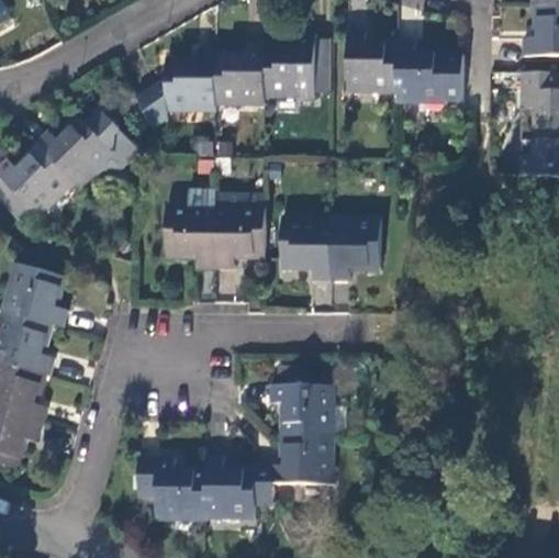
[(0,24),(9,20),(0,3),(0,24)]
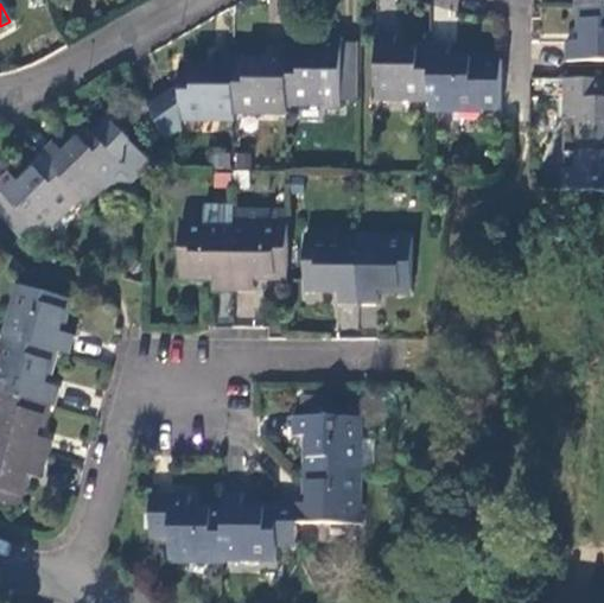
[(603,61),(603,7),(577,8),(576,43),(564,42),(564,61),(603,61)]
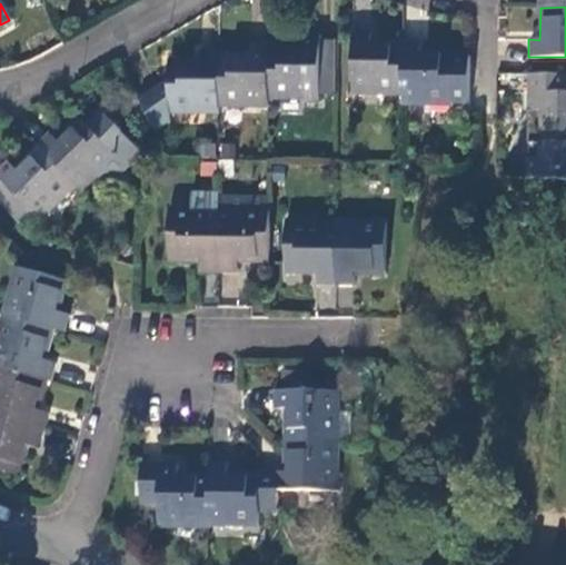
[(400,90),(400,42),(369,42),(369,29),(350,29),(350,90),(400,90)]
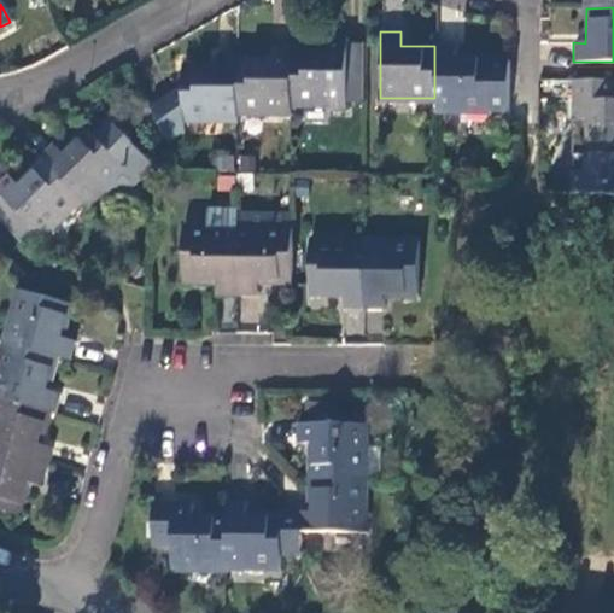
[(288,52),(288,101),(341,103),(343,36),(323,36),(322,52),(288,52)]
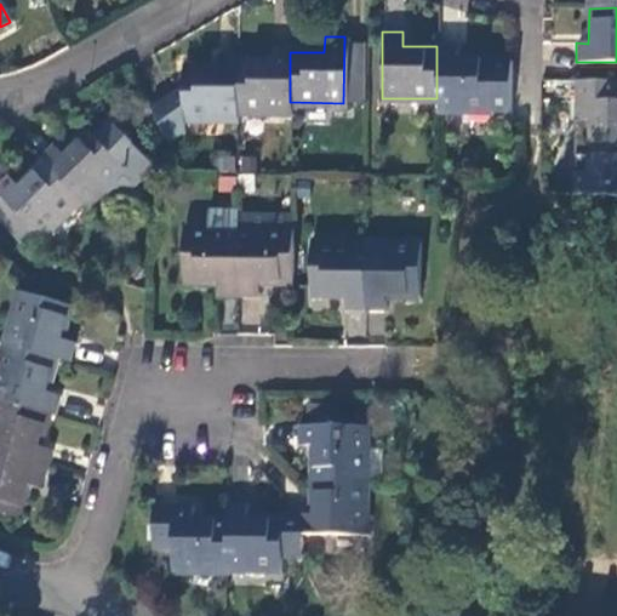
[(457,43),(436,43),(436,46),(436,98),(436,108),(509,108),(509,57),(457,57),(457,43)]
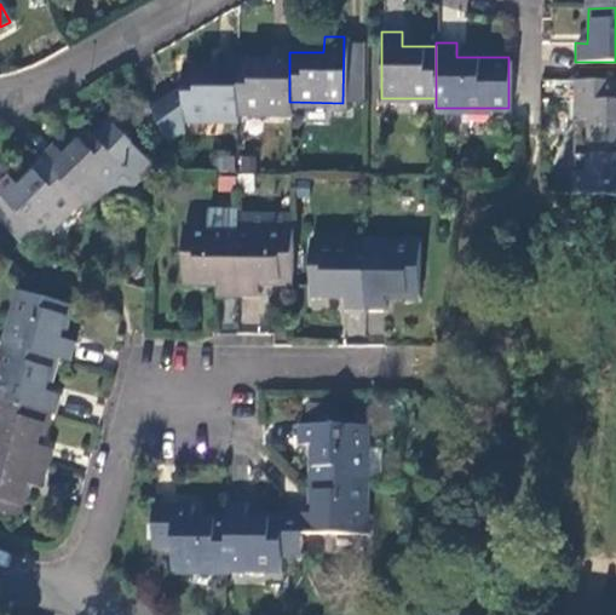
[(236,114),(289,115),(289,102),(289,52),(289,49),(271,49),(271,61),(236,61),(236,114)]
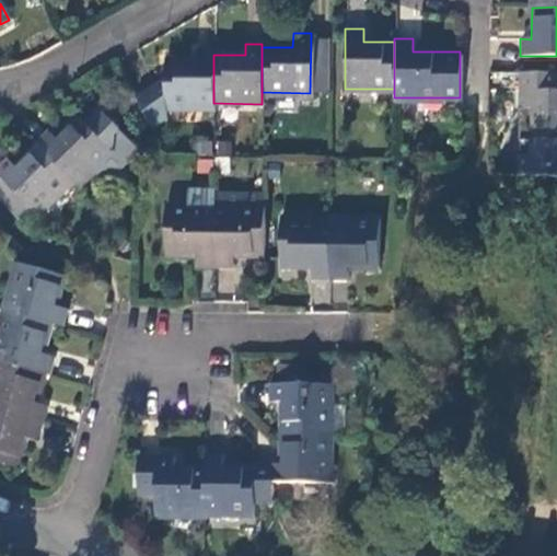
[(165,108),(213,108),(213,103),(213,55),(213,49),(196,49),(196,62),(165,62),(164,81),(134,96),(149,128),(164,122),(165,108)]
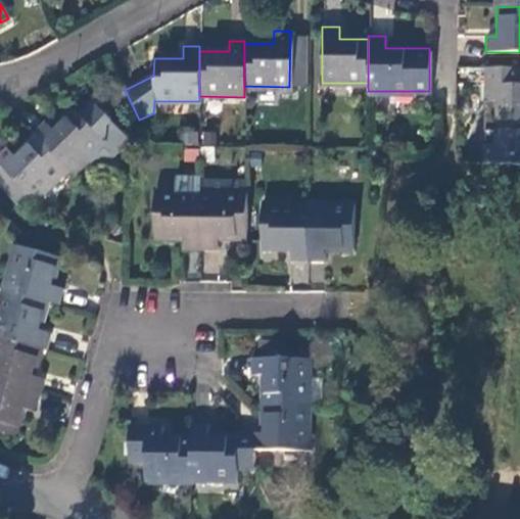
[(519,78),(519,67),(486,67),(485,101),(497,101),(497,110),(484,110),(483,161),(519,163),(519,78)]
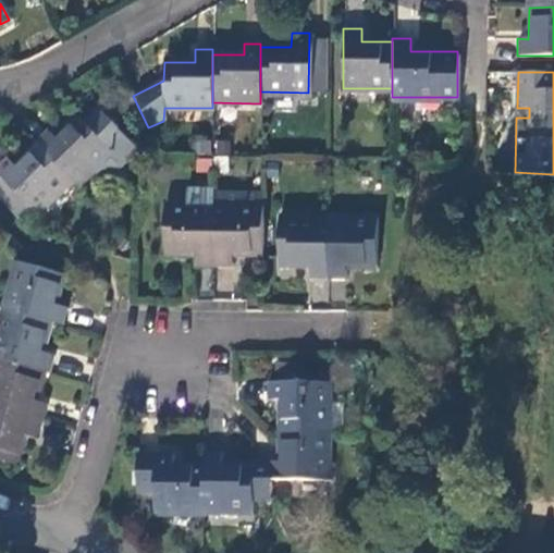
[(46,131),(34,142),(38,147),(71,179),(76,185),(91,171),(99,180),(114,174),(128,162),(134,148),(118,131),(119,130),(98,109),(83,123),(78,119),(56,140),(46,131)]
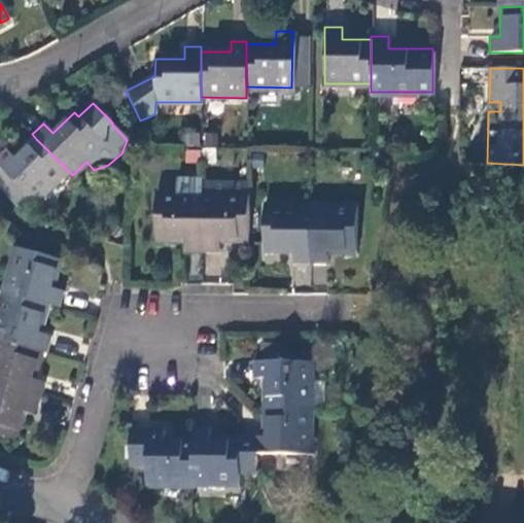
[(33,202),(67,169),(36,139),(14,160),(6,150),(0,155),(0,169),(0,189),(20,210),(31,199),(33,202)]
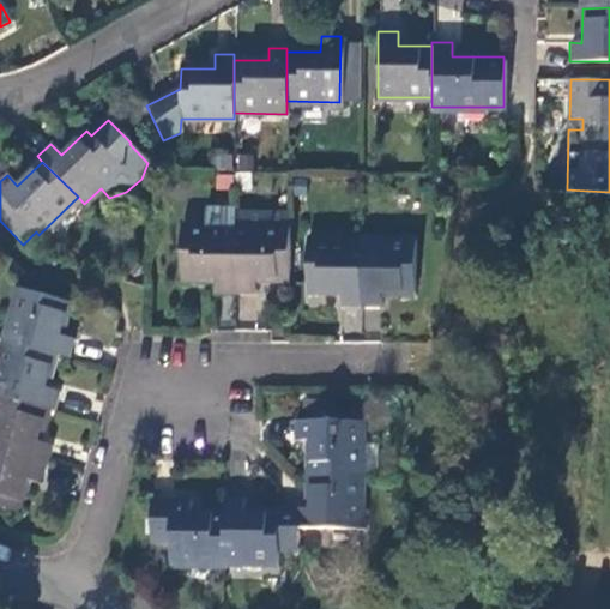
[(233,227),(234,211),(204,210),(203,227),(179,227),(179,277),(212,277),(212,291),(233,291),(233,227)]
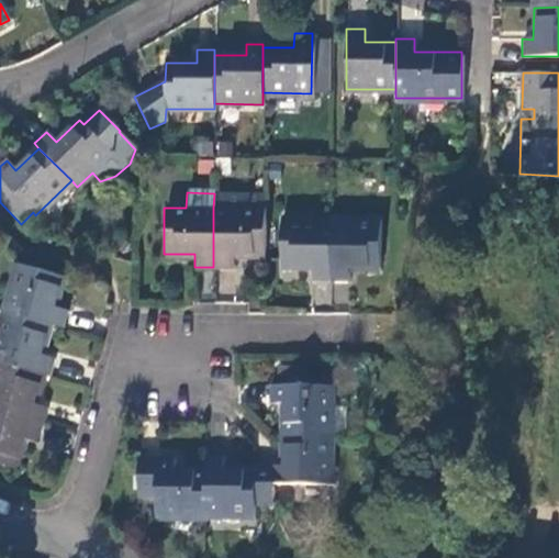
[(228,193),(214,193),(213,208),(228,208),(228,193)]
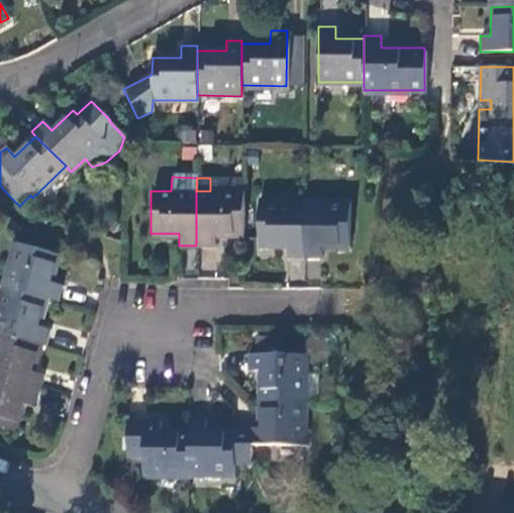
[(242,192),(243,178),(210,178),(210,191),(242,192)]
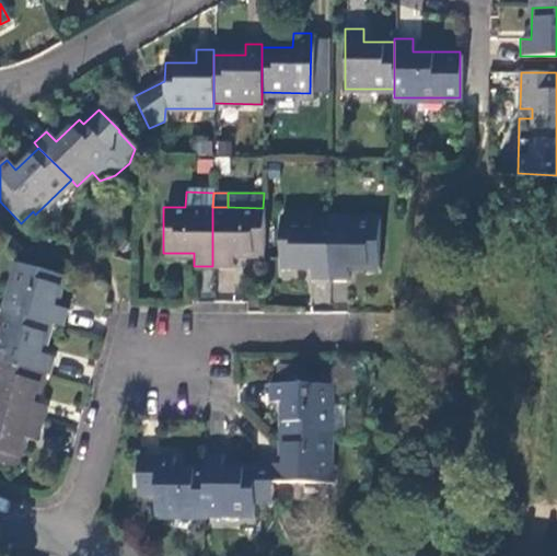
[(228,207),(212,207),(212,266),(231,266),(231,253),(263,253),(263,208),(228,207)]
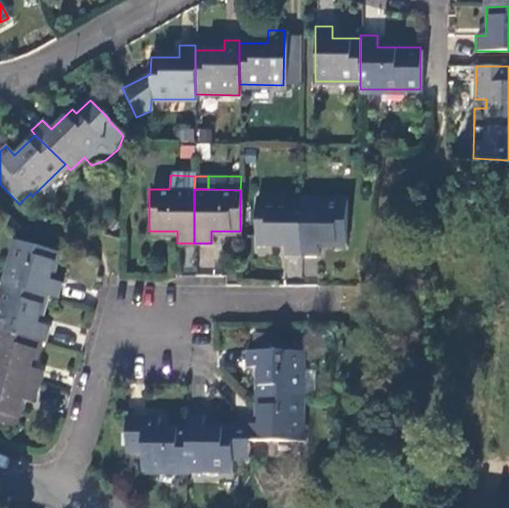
[(300,255),(300,200),(255,200),(254,242),(283,242),(282,255),(300,255)]
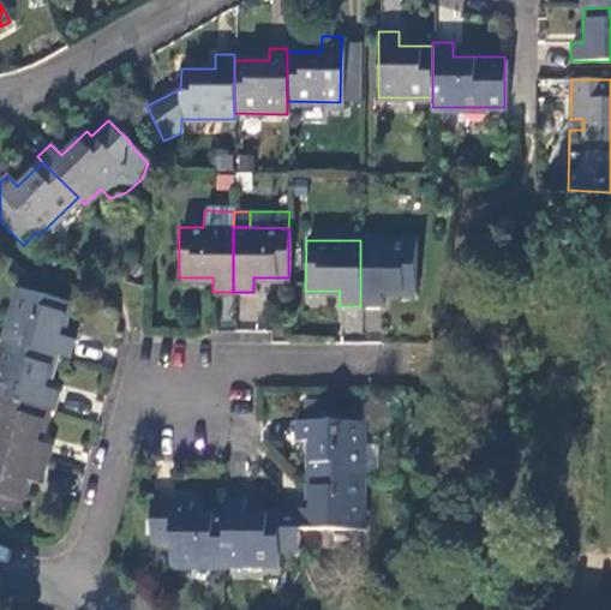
[(414,241),(360,240),(360,306),(378,308),(379,291),(413,292),(414,241)]
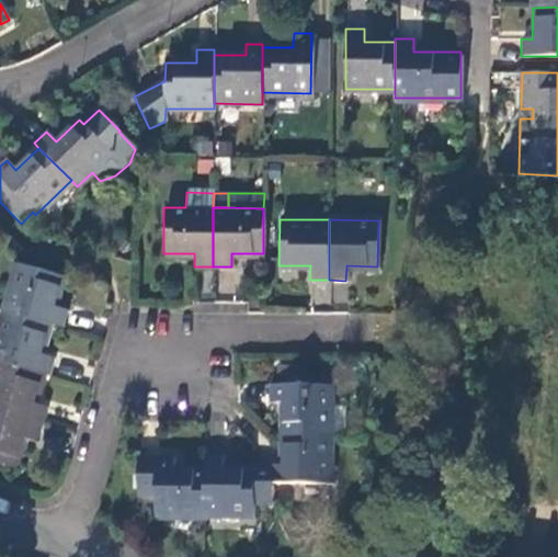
[(49,324),(63,327),(67,310),(54,306),(63,277),(19,264),(4,310),(49,324)]
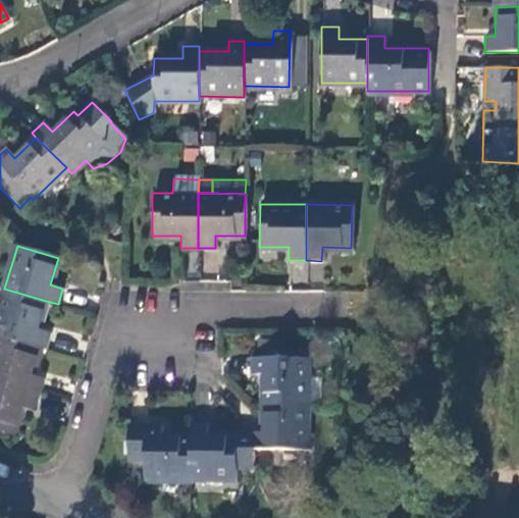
[(38,329),(46,301),(4,289),(0,304),(0,335),(40,347),(46,348),(50,333),(38,329)]
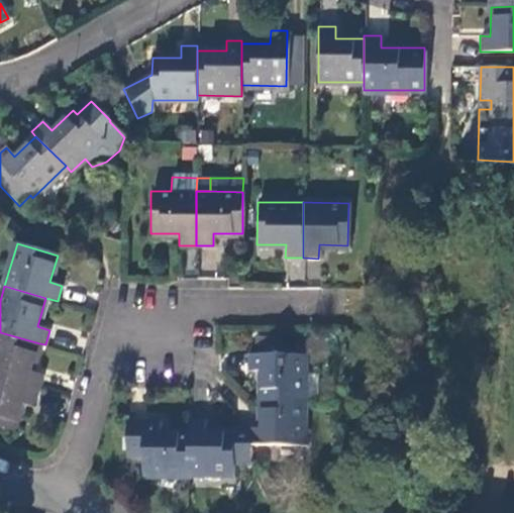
[(31,371),(39,343),(0,332),(0,378),(38,389),(42,374),(31,371)]
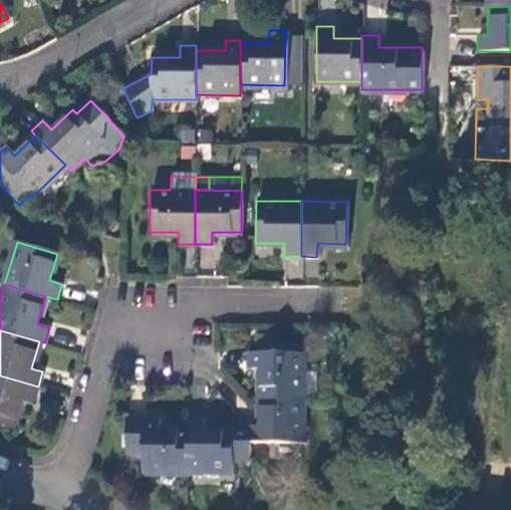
[(257,396),(302,396),(302,369),(303,351),(246,350),(246,366),(258,366),(257,396)]
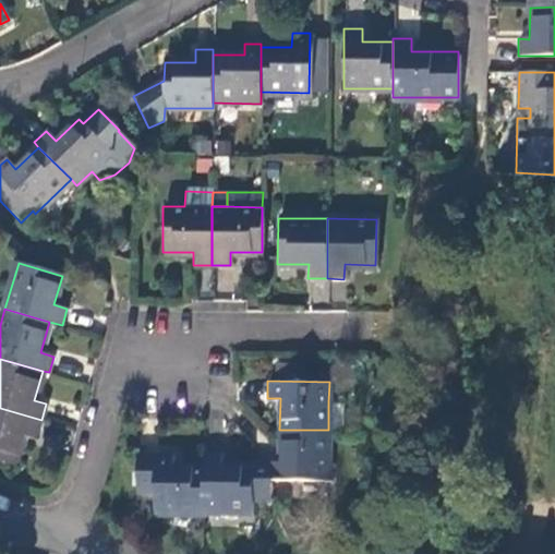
[(328,430),(344,431),(342,401),(328,401),(328,430)]
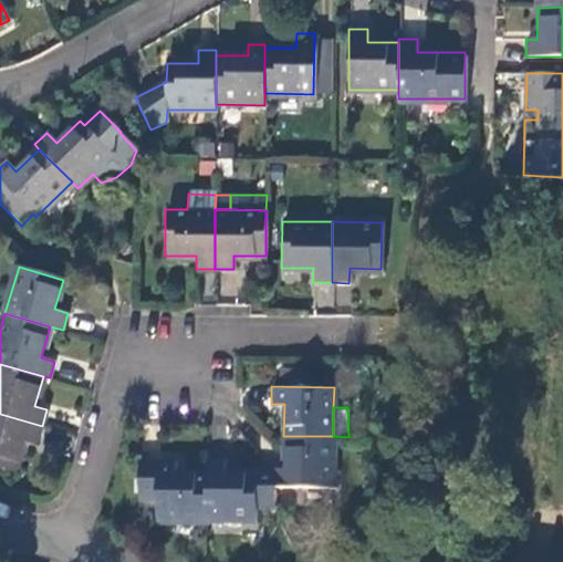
[(37,445),(42,426),(0,414),(0,466),(16,471),(24,440),(37,445)]
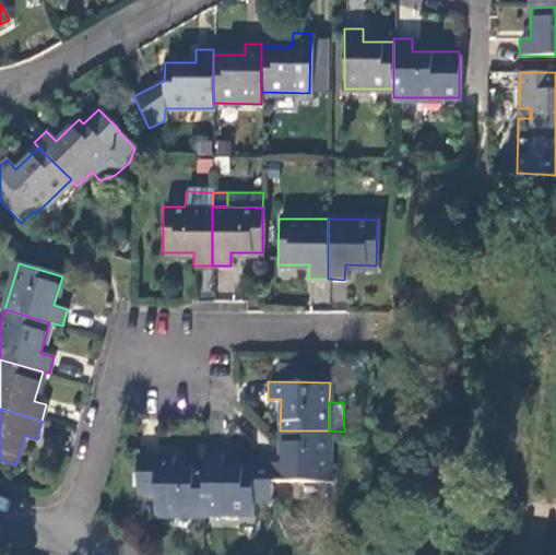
[(328,480),(329,430),(280,430),(279,463),(252,463),(252,465),(252,498),(271,498),(271,479),(328,480)]
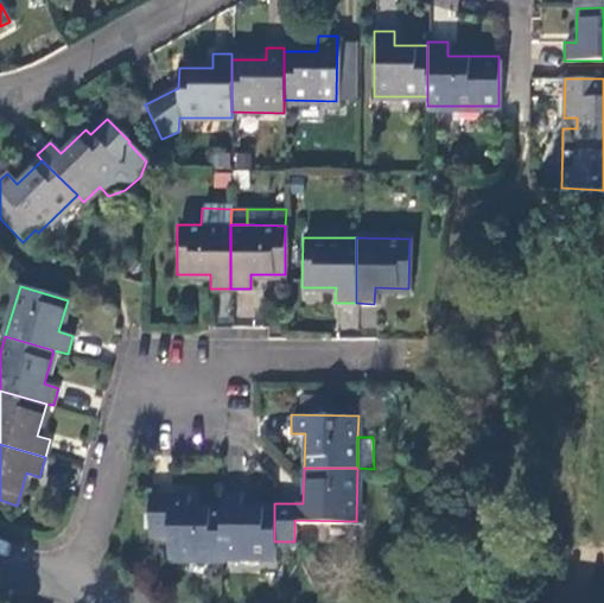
[(274,557),(274,541),(274,506),(242,506),(242,492),(222,492),(222,507),(222,556),(274,557)]
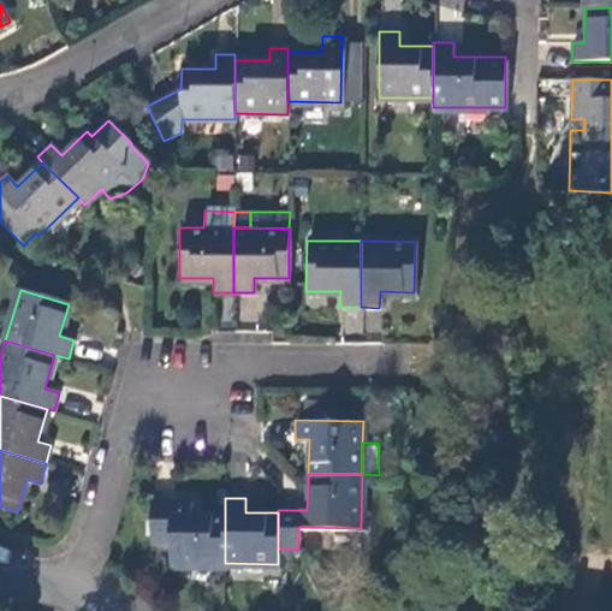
[(171,564),(225,565),(225,563),(225,514),(191,514),(191,500),(152,500),(152,541),(171,541),(171,564)]
